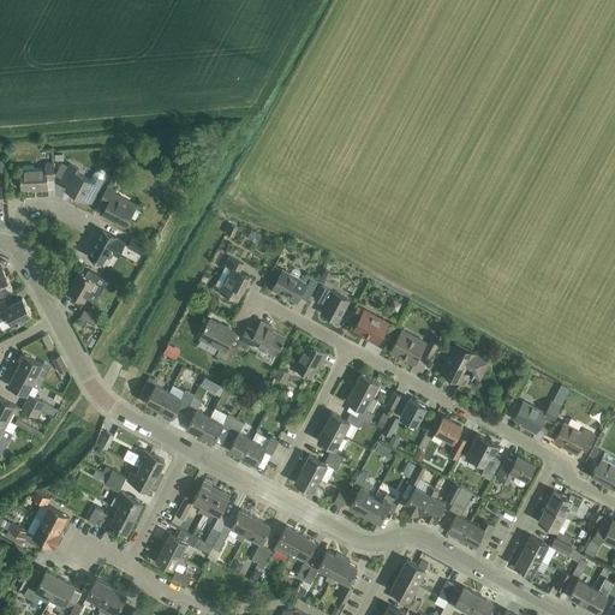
[(22,167),(22,169),(21,169),(22,189),(37,189),(37,191),(48,190),(47,180),(55,179),(54,162),(45,162),(45,168),(34,169),(34,167),(22,167)]
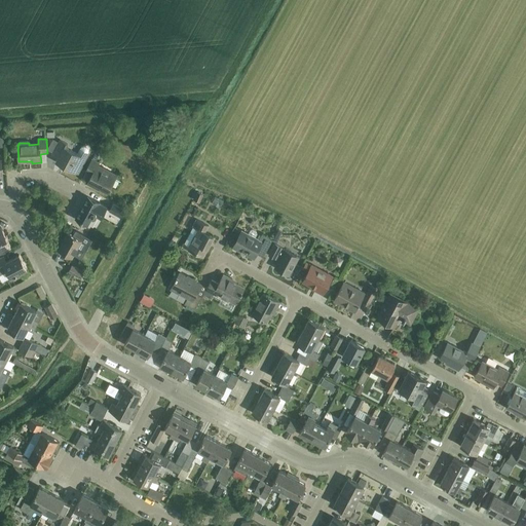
[(79,149),(77,154),(66,148),(68,145),(61,141),(52,155),(58,158),(57,161),(78,174),(85,158),(89,153),(88,152),(88,150),(87,148),(85,146),(83,146),(81,146),(79,149)]
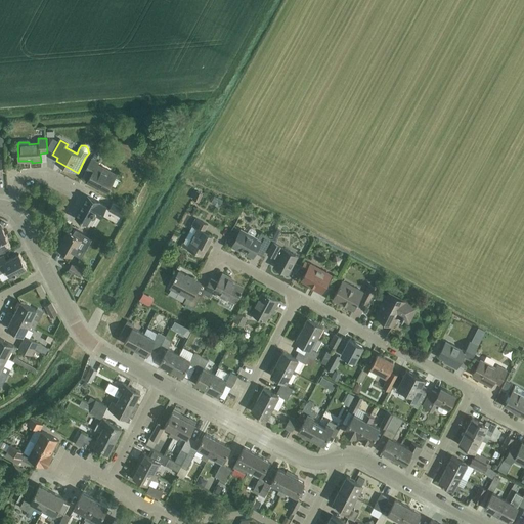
[(93,157),(96,159),(101,149),(97,147),(93,157)]
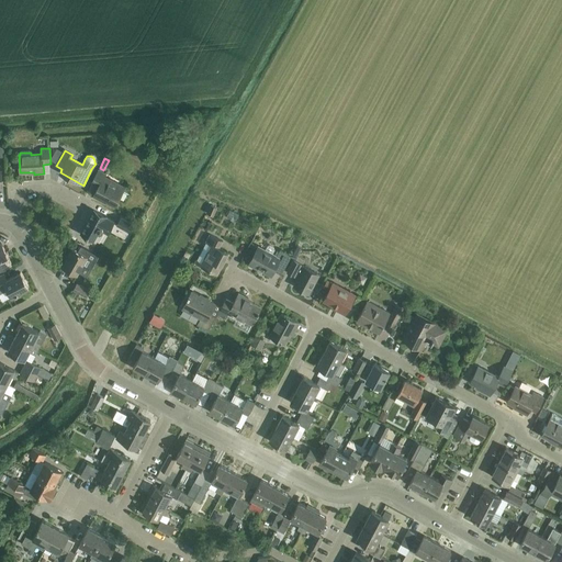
[(98,170),(91,183),(98,187),(93,195),(114,206),(123,190),(125,184),(124,183),(124,184),(123,187),(104,177),(105,175),(98,170)]
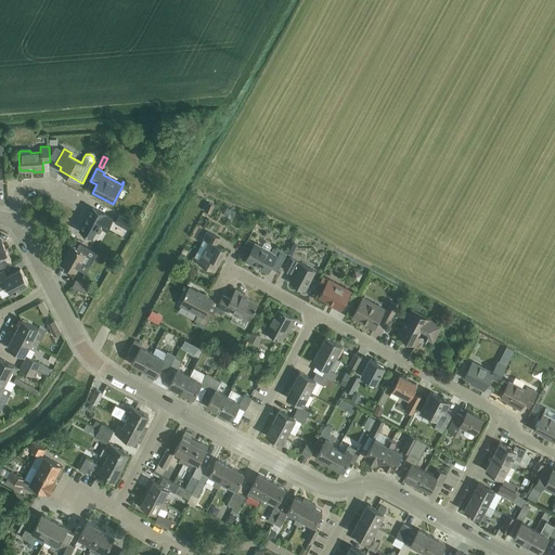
[(215,205),(208,202),(205,210),(210,214),(215,205)]
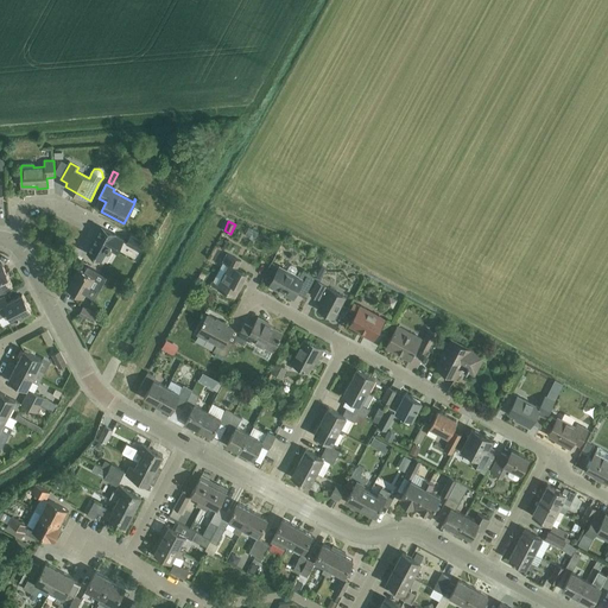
[(122,226),(119,232),(128,238),(132,233),(122,226)]
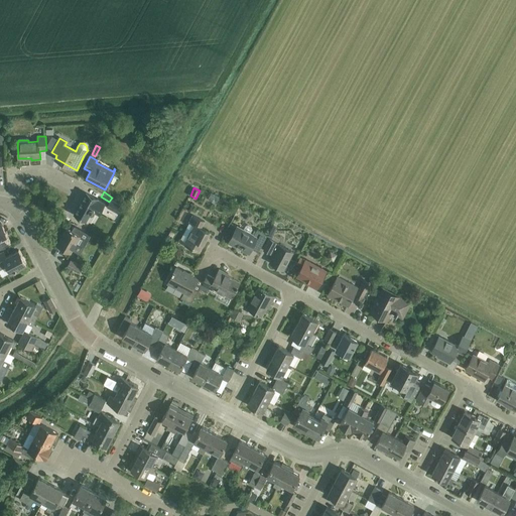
[(214,191),(211,196),(219,202),(222,197),(214,191)]
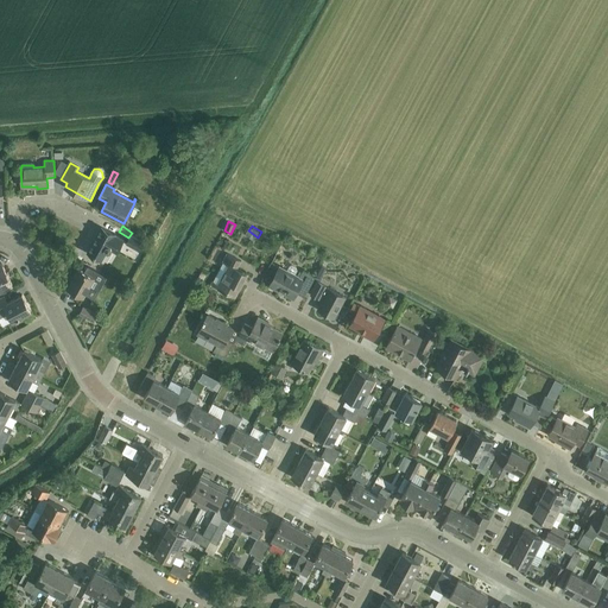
[(116,252),(122,240),(101,228),(88,252),(101,260),(107,251),(108,251),(111,251),(111,249),(116,252)]
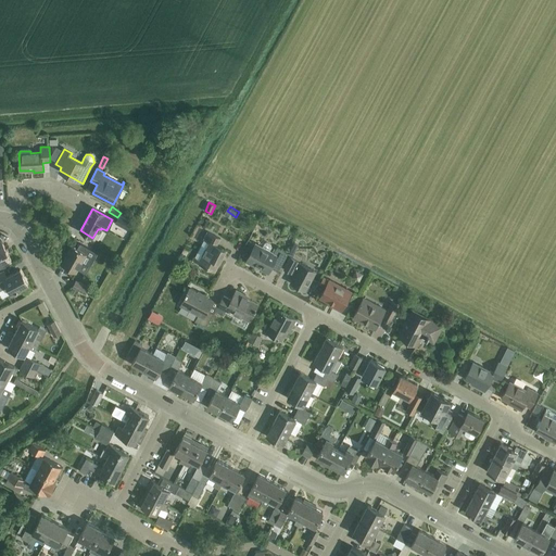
[(130,223),(131,222),(119,215),(115,223),(127,229),(130,223)]
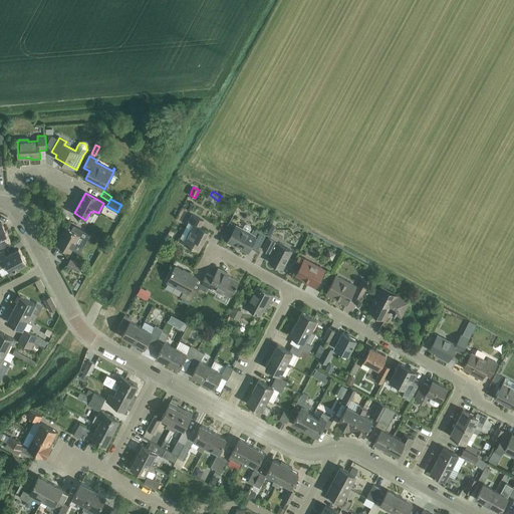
[(181,237),(179,240),(185,242),(199,250),(209,231),(200,227),(204,221),(192,215),(189,221),(189,222),(192,224),(184,239),(181,237)]
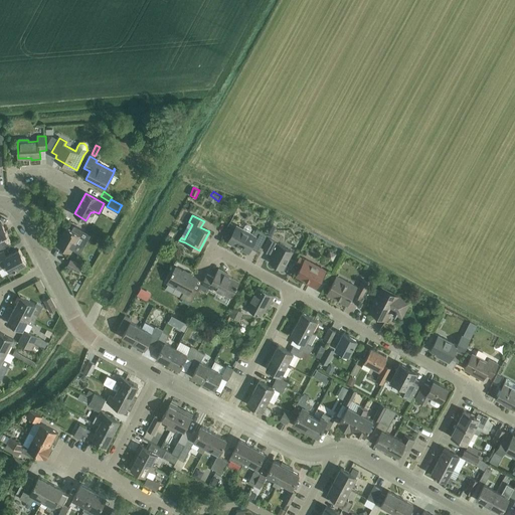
[(0,245),(10,240),(0,221),(0,245)]
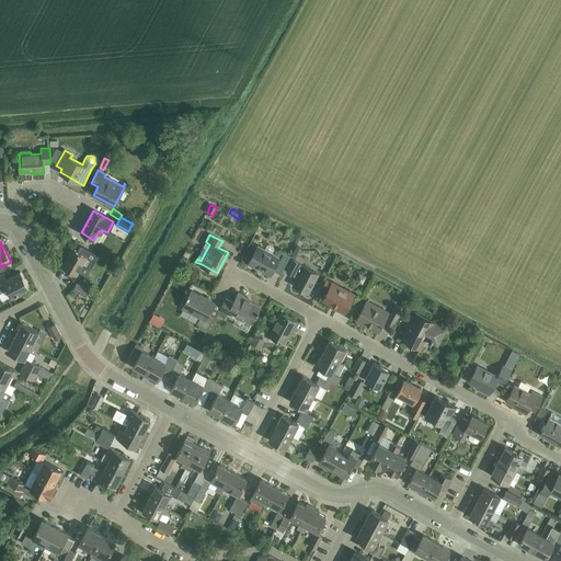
[(72,248),(61,267),(77,276),(82,265),(90,270),(99,255),(80,245),(77,251),(72,248)]
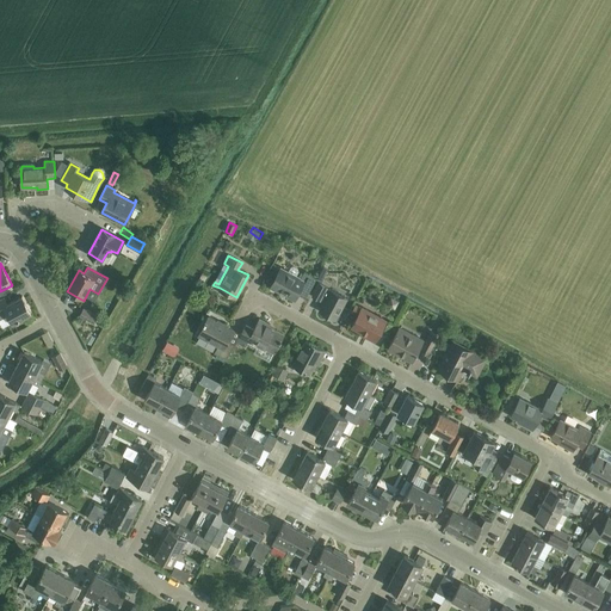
[(281,267),(271,287),(295,300),(298,295),(306,298),(316,278),(304,272),(301,278),(296,276),(297,272),(297,270),(292,267),(289,267),(288,271),(281,267)]
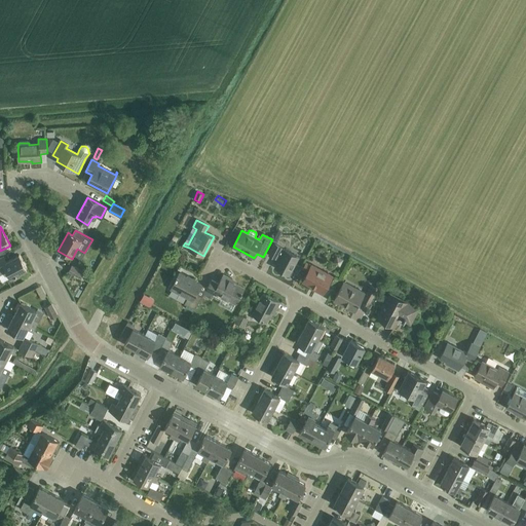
[(293,262),(297,256),(280,248),(282,247),(275,243),(269,255),(278,260),(275,267),(290,275),(296,264),(293,262)]
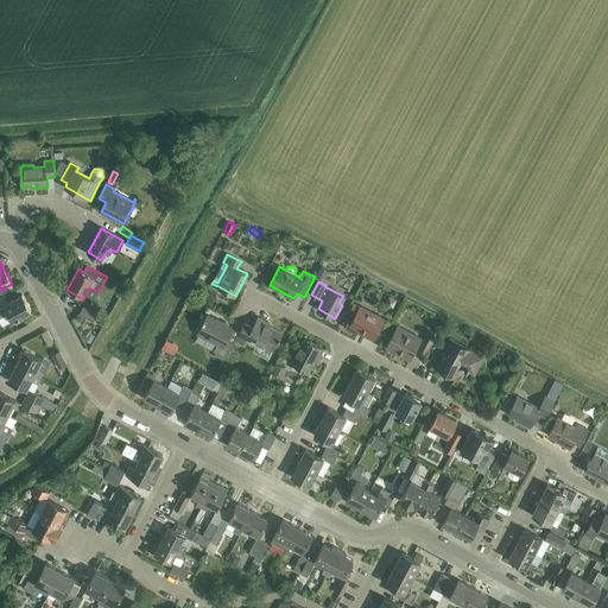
[(4,297),(0,298),(0,315),(7,311),(13,322),(31,312),(21,295),(7,303),(4,297)]
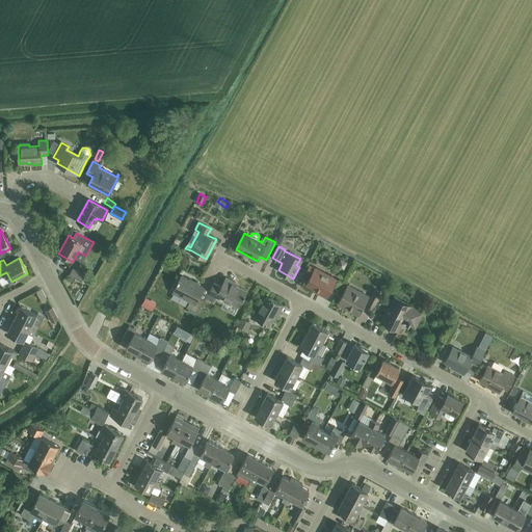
[(312,274),(307,285),(318,291),(317,293),(326,298),(336,280),(315,268),(310,266),(307,272),(312,274)]
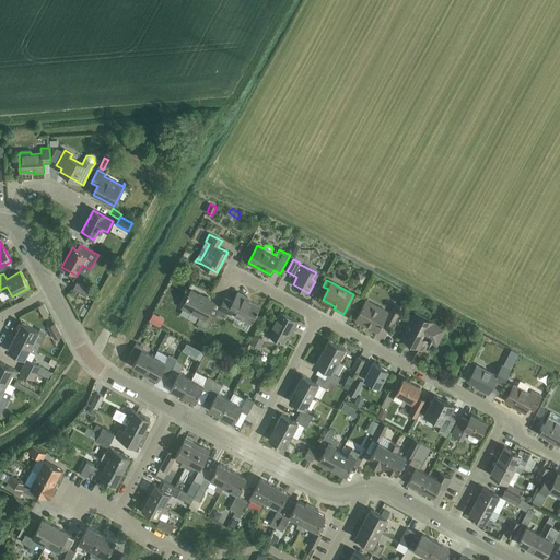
[(86,296),(90,290),(77,282),(72,289),(86,296)]
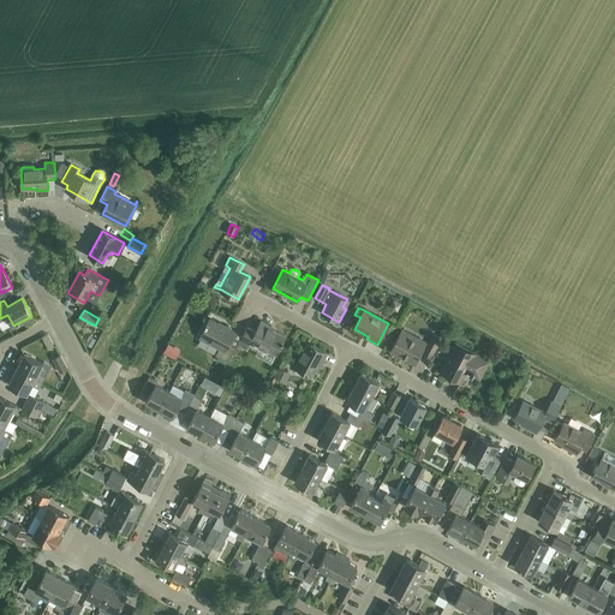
[(209,320),(199,338),(220,348),(215,356),(218,357),(228,362),(236,347),(230,344),(236,333),(227,329),(228,328),(219,323),(219,324),(209,320)]
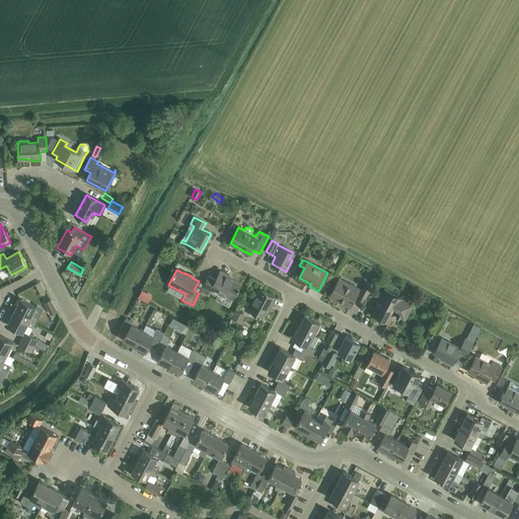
[(204,284),(201,290),(209,294),(212,288),(233,299),(241,284),(228,278),(229,276),(220,271),(216,280),(208,276),(204,284)]
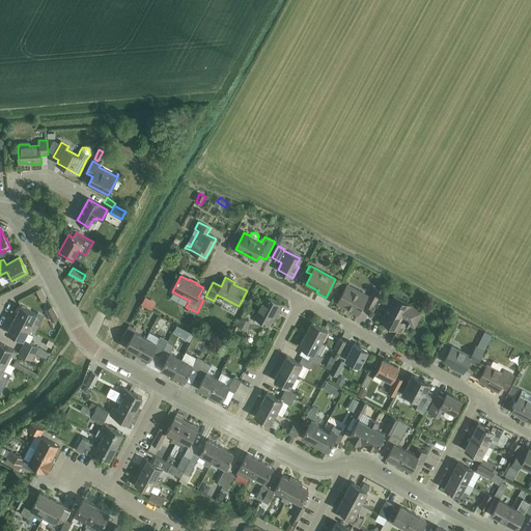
[(358,314),(368,296),(346,284),(336,303),(358,314)]
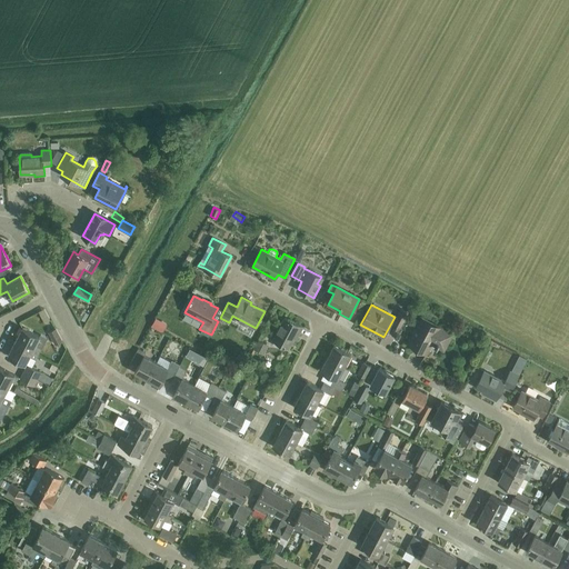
[(400,328),(408,312),(401,309),(392,325),(400,328)]
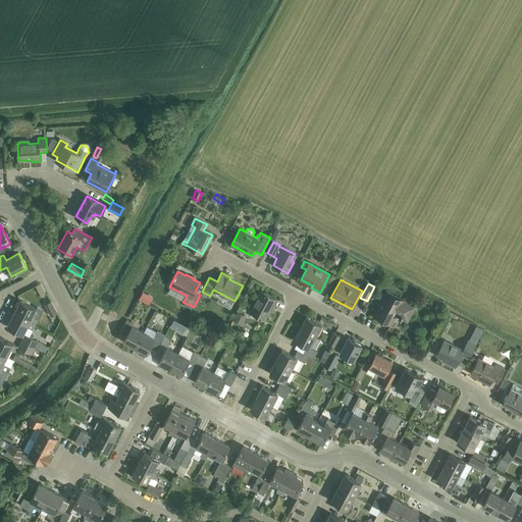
[(143,292),(138,300),(143,303),(148,294),(143,292)]
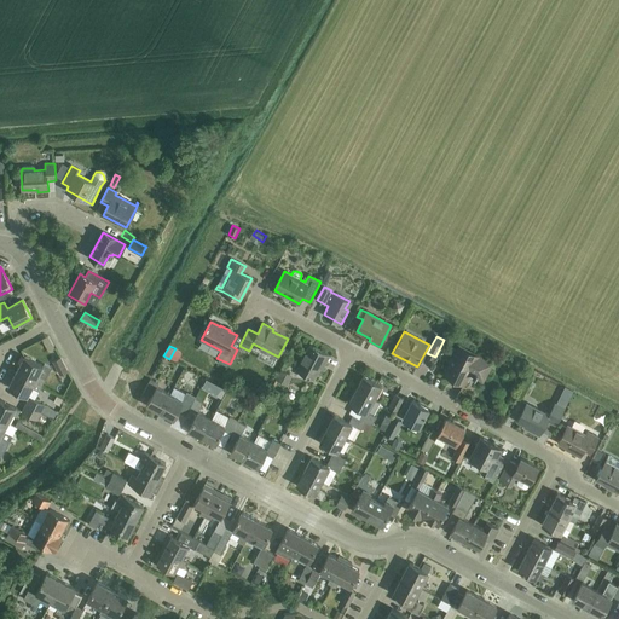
[(324,366),(329,356),(310,346),(296,370),(314,380),(322,365),(324,366)]
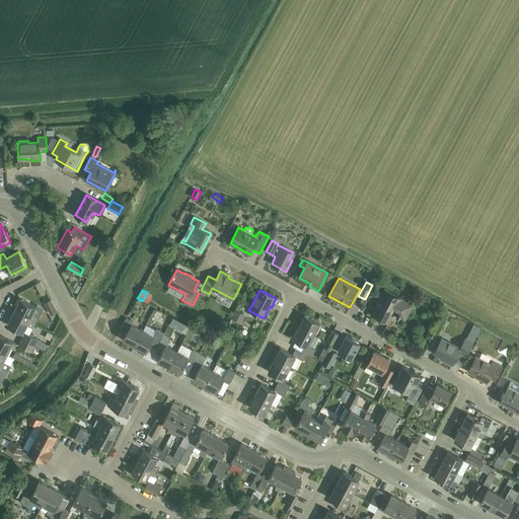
[(404,319),(413,304),(385,290),(373,313),(389,321),(393,313),(404,319)]
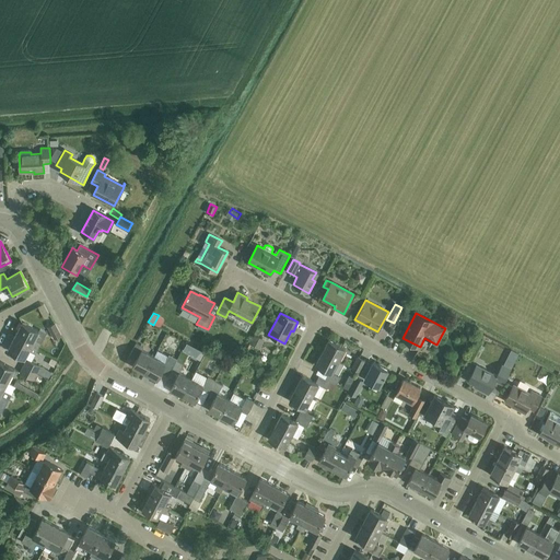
[(15,337),(38,349),(42,342),(35,339),(39,333),(22,324),(15,337)]
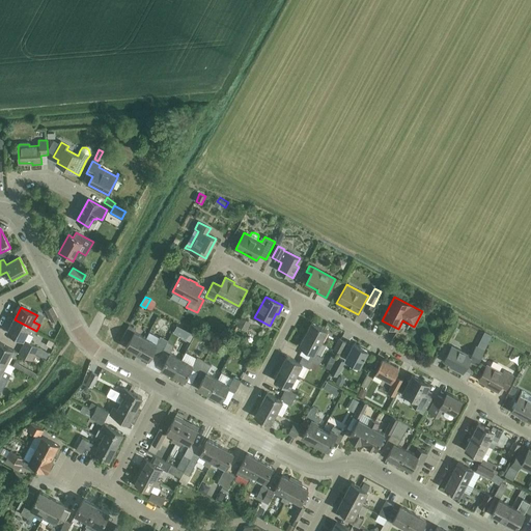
[(52,323),(58,318),(52,307),(46,310),(52,323)]
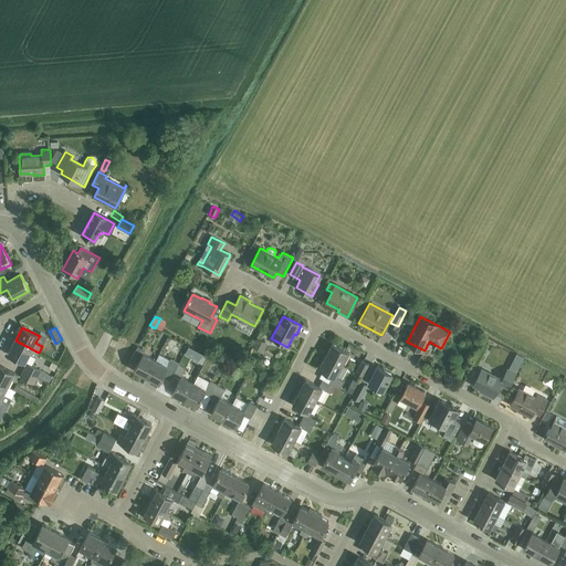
[(260,352),(264,343),(258,338),(252,347),(260,352)]
